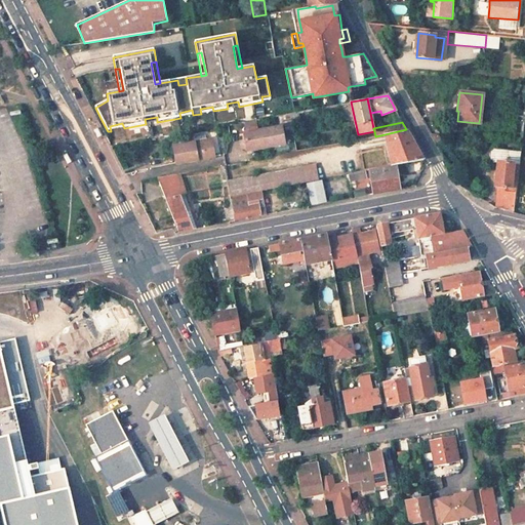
[(282,127),(240,134),(242,142),(246,140),(248,149),(249,152),(286,145),(282,127)]
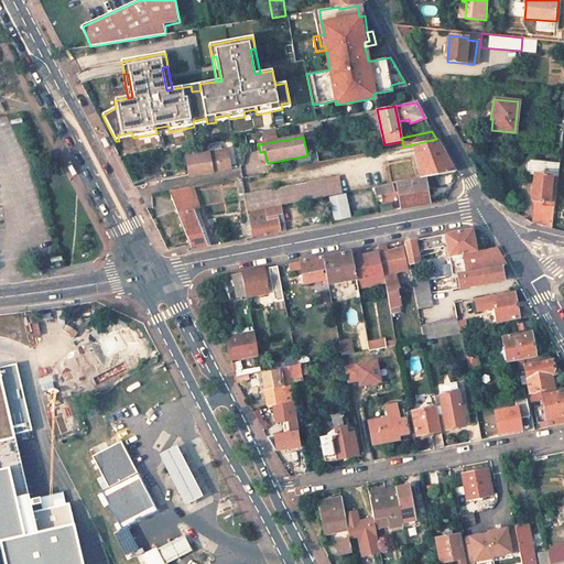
[(445,154),(436,139),(413,144),(416,156),(421,179),(455,172),(445,154)]
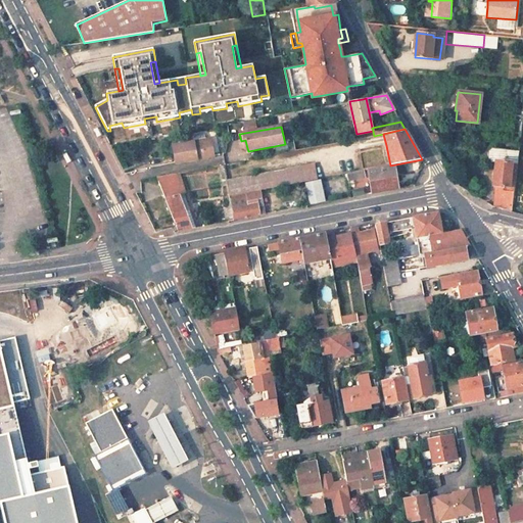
[(212,139),(174,145),(178,163),(216,156),(216,154),(212,142),(212,139)]
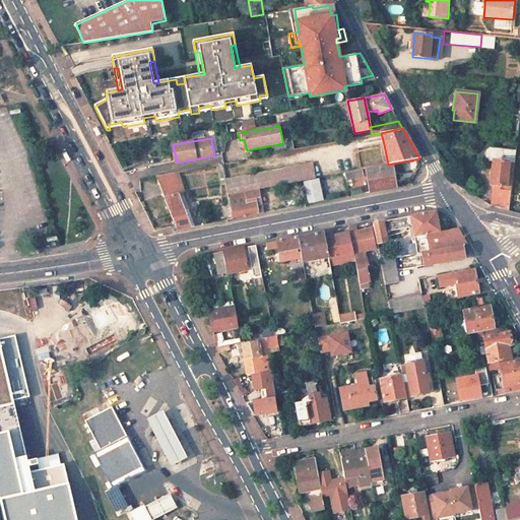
[(515,151),(491,148),(488,151),(486,157),(490,161),(497,163),(494,187),(503,188),(501,208),(509,210),(515,151)]
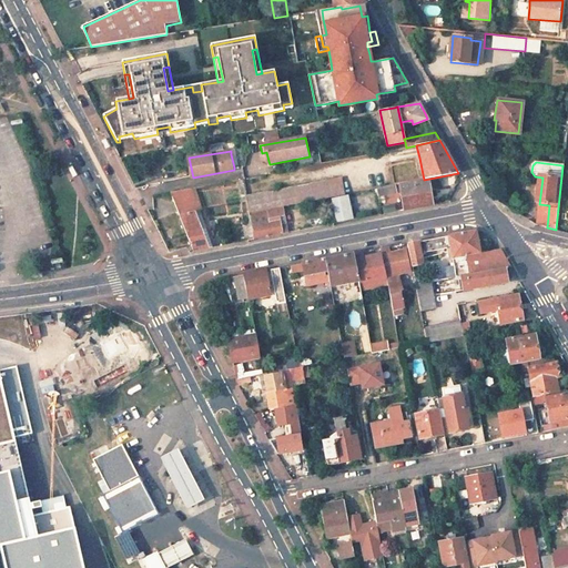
[(246,196),(249,214),(345,195),(342,179),(246,196)]
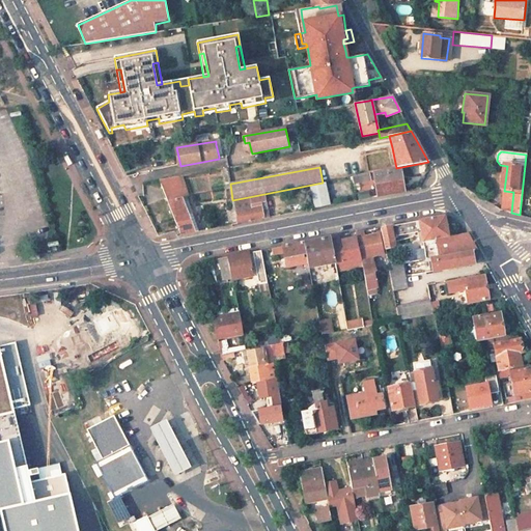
[(392,174),(391,169),(374,172),(380,196),(406,191),(401,172),(392,174)]
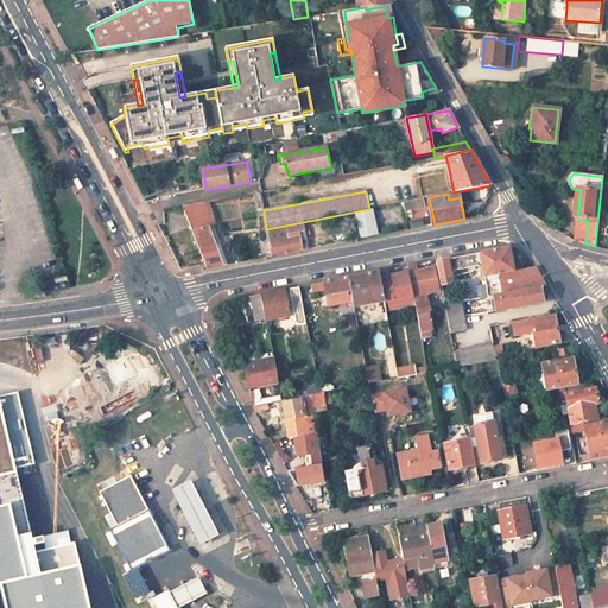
[(425,198),(405,202),(407,210),(424,207),(426,204),(425,198)]
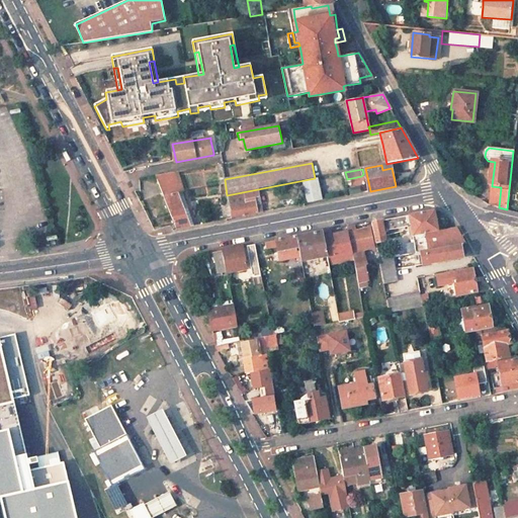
[(177,194),(174,173),(155,177),(163,197),(177,194)]
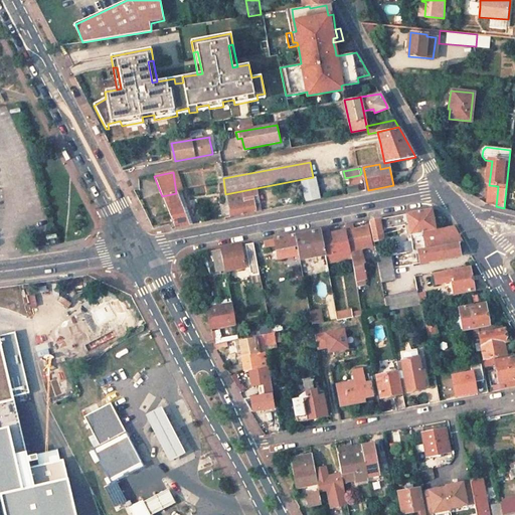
[(320,197),(317,178),(302,181),(306,200),(320,197)]
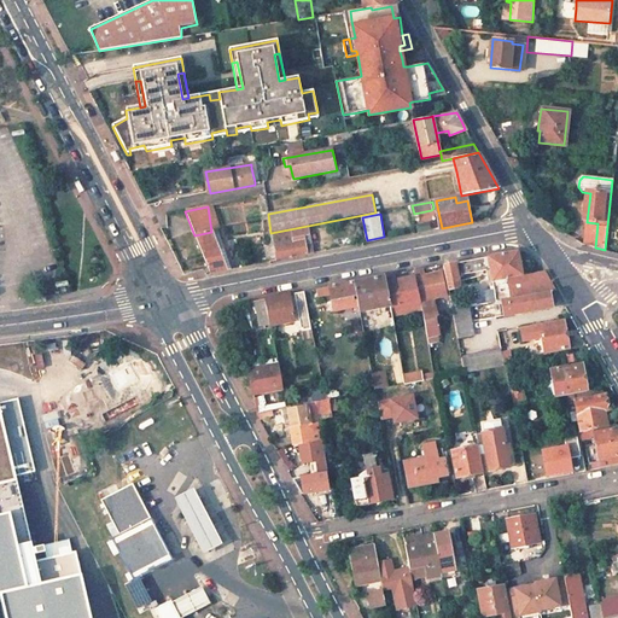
[(292,231),(272,234),(275,261),(312,254),(310,245),(305,246),(303,237),(307,237),(305,229),(293,232),(292,231)]
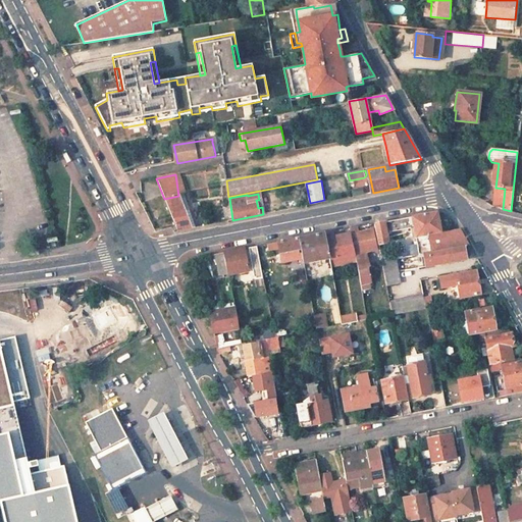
[(191,228),(178,196),(164,199),(176,230),(191,228)]
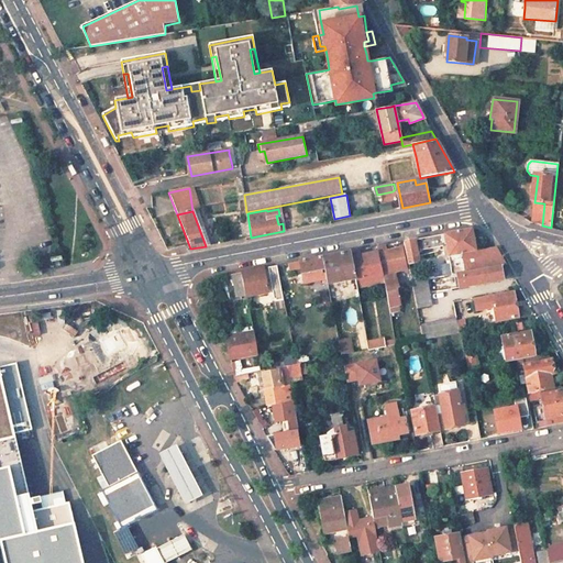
[(500,265),(507,264),(501,255),(498,249),(485,251),(485,249),(476,250),(473,229),(443,234),(405,242),(409,264),(420,262),(418,250),(439,246),(439,243),(446,242),(453,275),(457,274),(500,265)]
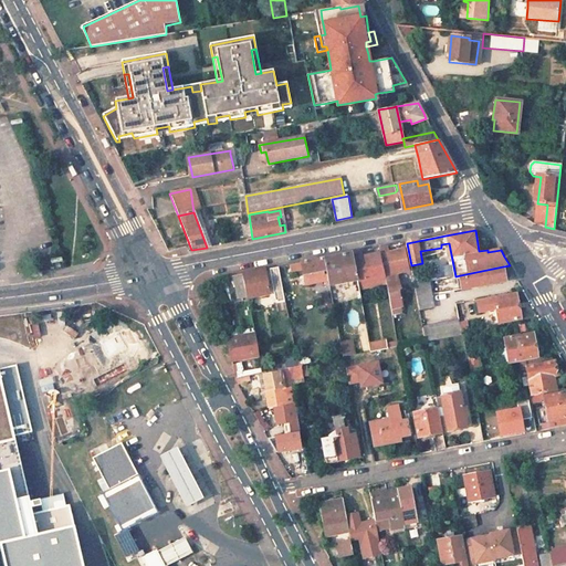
[(380,254),(386,284),(387,287),(389,301),(391,310),(402,307),(399,290),(401,290),(399,280),(398,280),(397,274),(409,272),(405,250),(388,252),(388,247),(379,249),(380,254)]
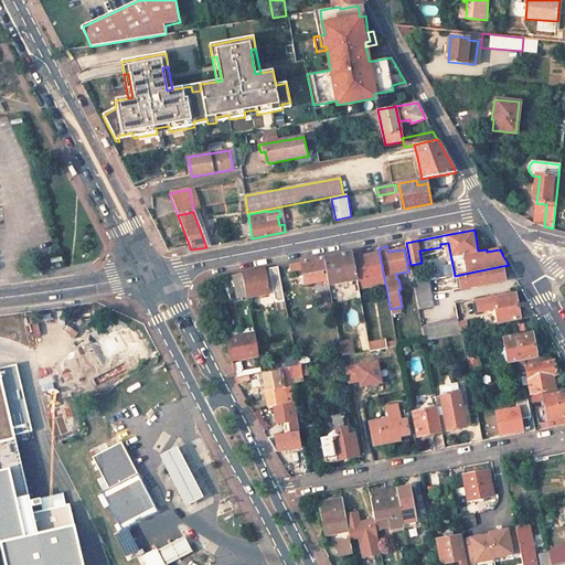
[(353,258),(352,253),(339,256),(324,258),(327,272),(330,285),(358,280),(353,258)]
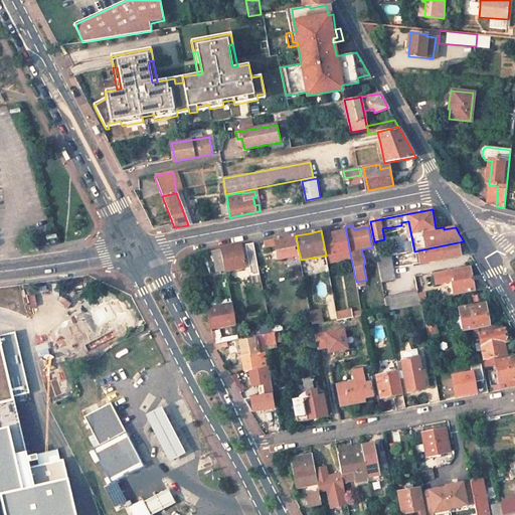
[(351,259),(346,231),(322,235),(326,255),(326,256),(344,252),(346,260),(351,259)]
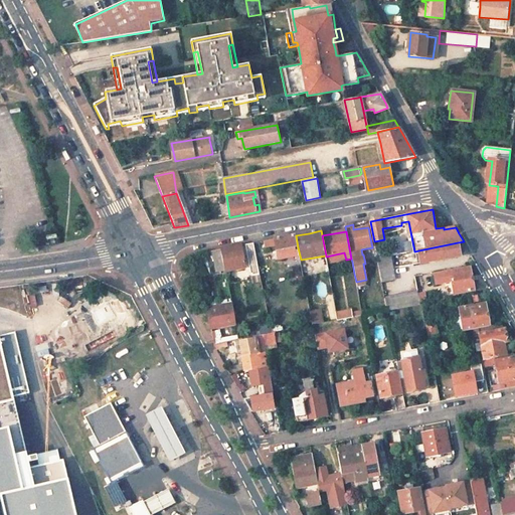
[(298,247),(296,235),(280,238),(274,240),(277,251),(298,247)]
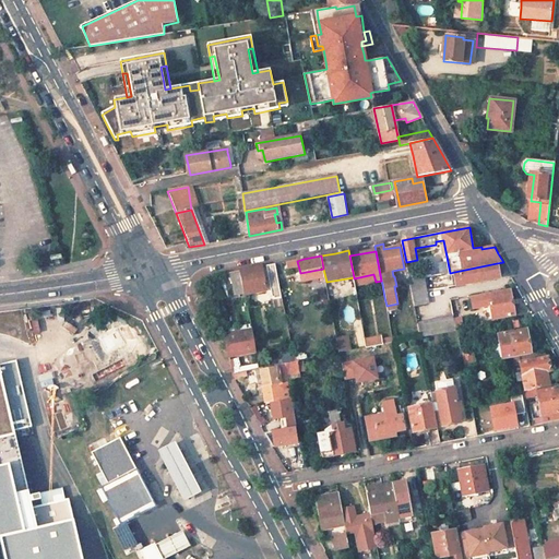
[(499,277),(497,263),(454,272),(458,286),(499,277)]
